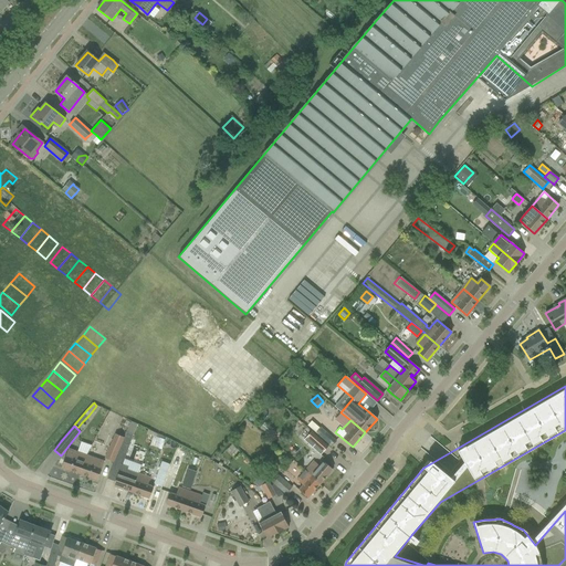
[(315,432),(331,446),(336,440),(321,427),(315,432)]
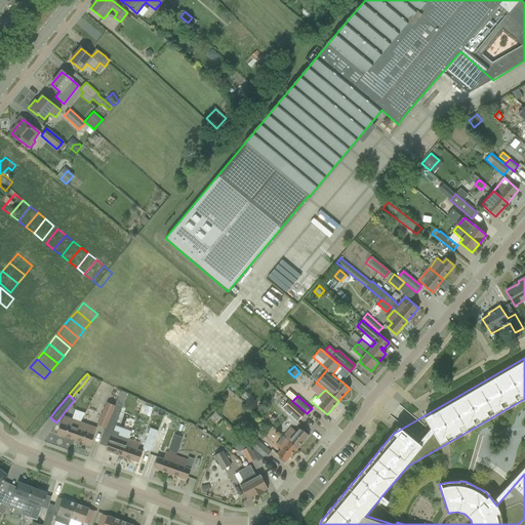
[(289,400),(282,408),(297,422),(305,414),(289,400)]
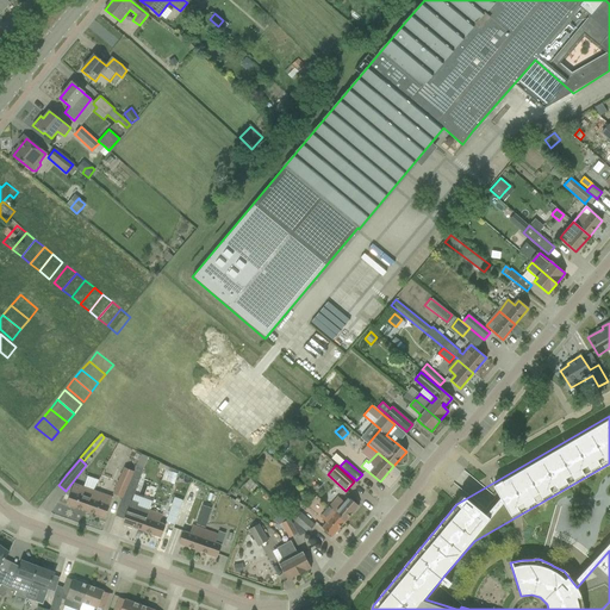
[(114,493),(123,498),(132,478),(131,478),(134,472),(125,468),(114,493)]
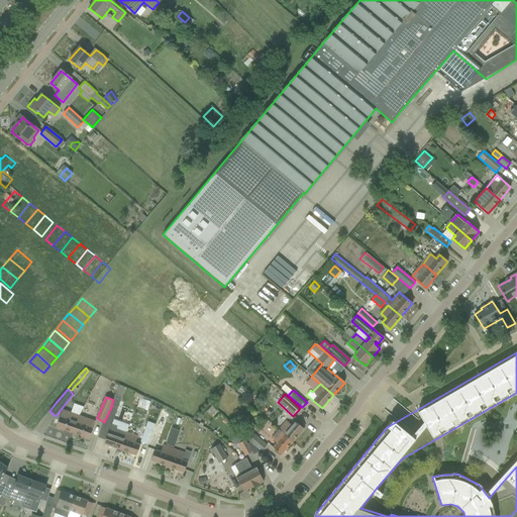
[(143,397),(141,403),(148,405),(150,399),(143,397)]
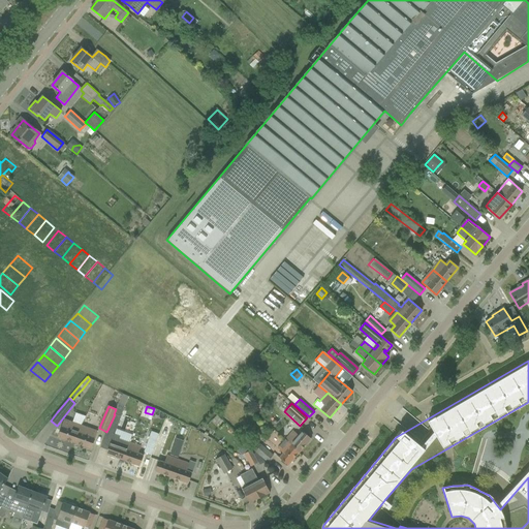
[(112,439),(111,443),(106,455),(123,460),(129,443),(120,439),(121,437),(115,435),(124,411),(117,408),(115,414),(106,432),(105,437),(112,439)]
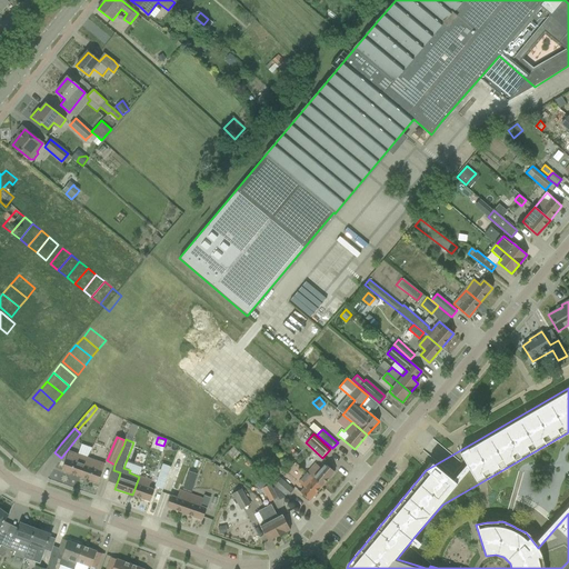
[(62,470),(80,477),(87,458),(69,451),(66,459),(62,470)]
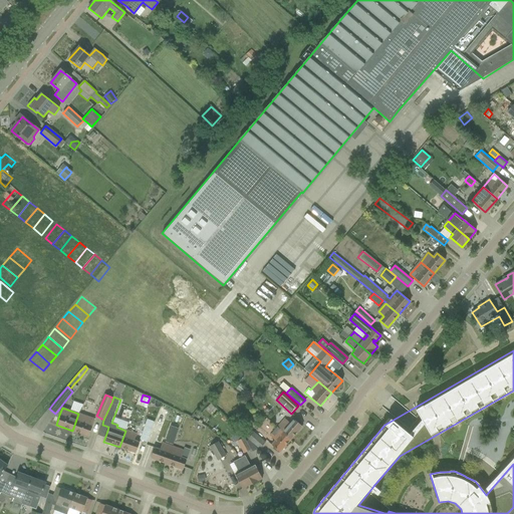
[(78,414),(72,431),(88,437),(92,426),(94,419),(78,414)]
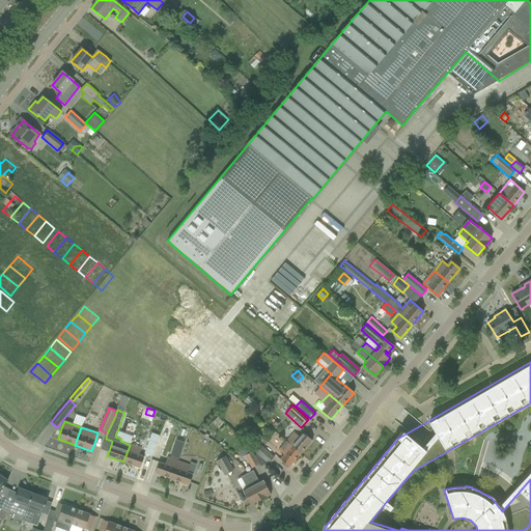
[(144,453),(144,454),(152,457),(152,456),(159,437),(160,436),(151,434),(144,453)]
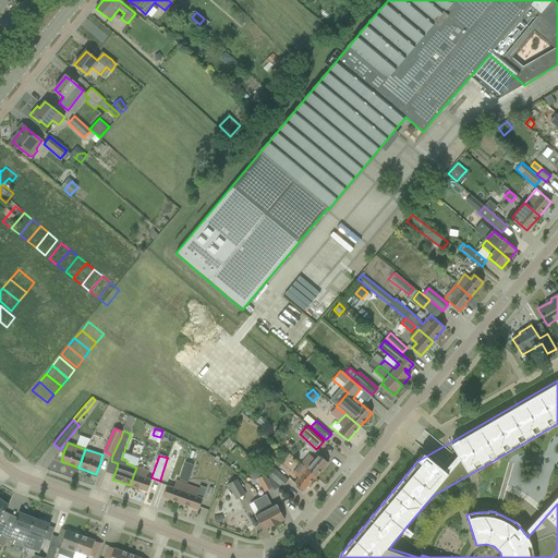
[(301,464),(316,477),(328,463),(319,456),(315,460),(310,456),(301,464)]
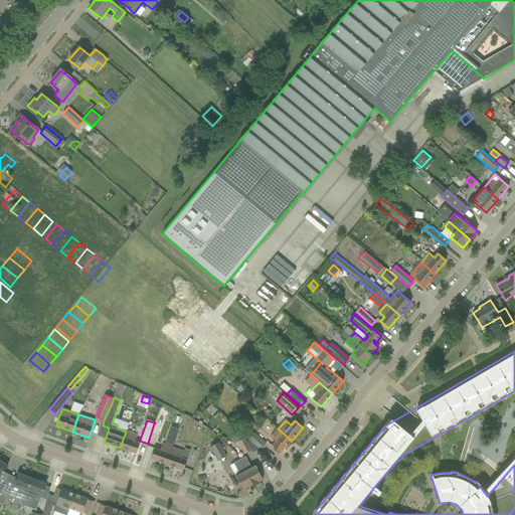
[(168,434),(176,437),(179,430),(171,426),(168,434)]
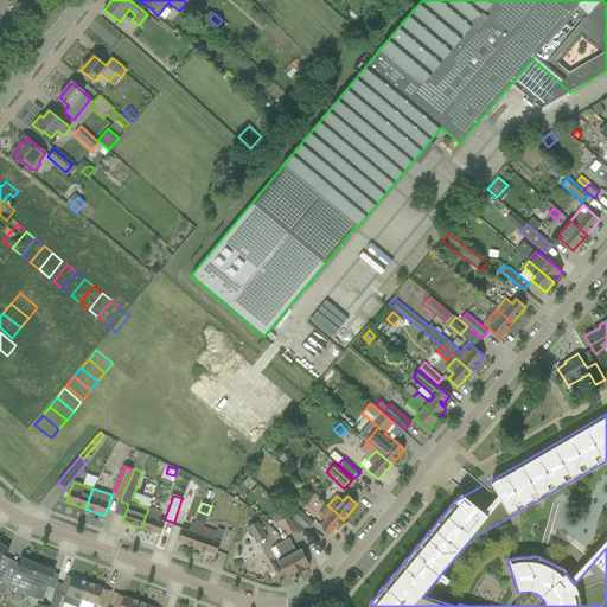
[(286,511),(306,530),(312,523),(300,512),(291,505),(286,511)]
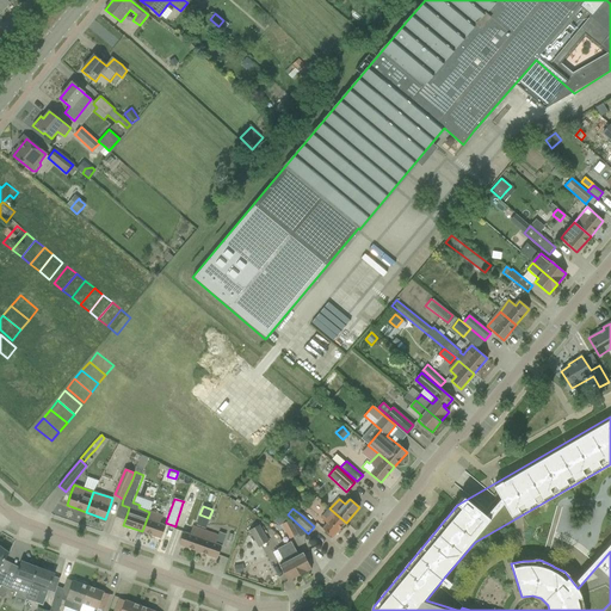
[(322,530),(333,538),(346,523),(329,508),(321,519),(327,524),(322,530)]
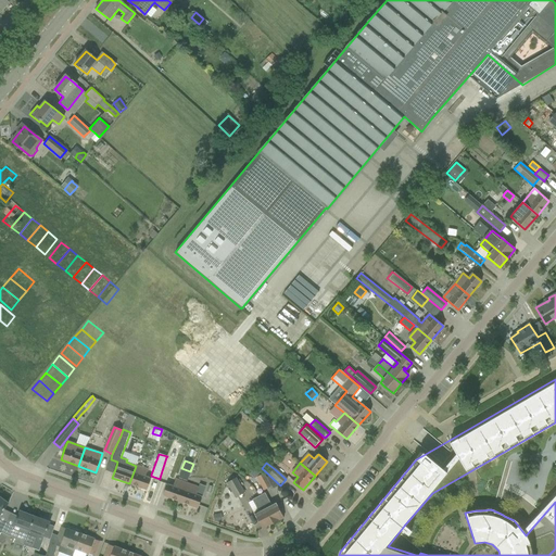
[(129,483),(147,490),(151,479),(146,477),(148,469),(136,466),(129,483)]
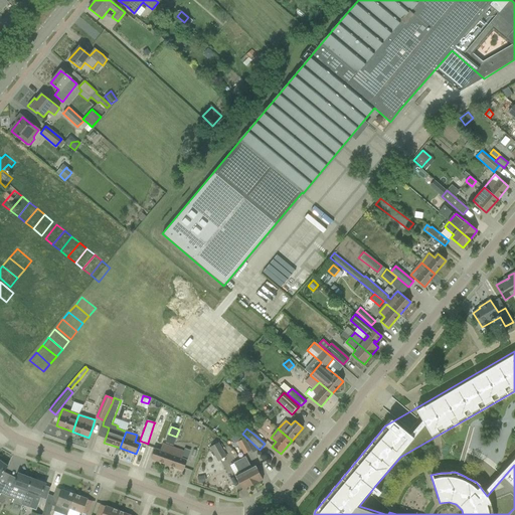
[(237,442),(244,454),(251,451),(244,438),(237,442)]
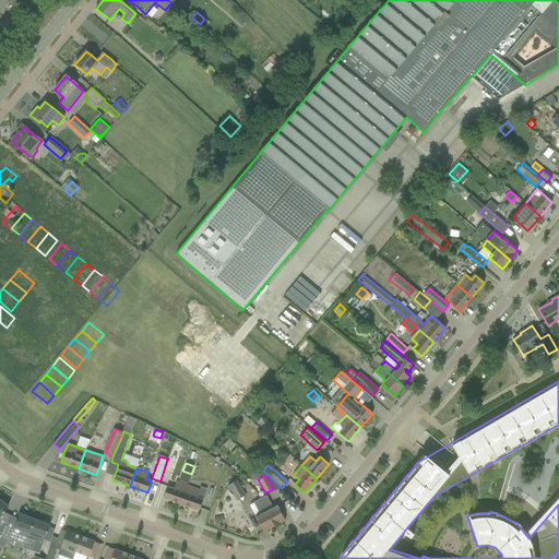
[(228,486),(237,501),(247,496),(238,480),(228,486)]
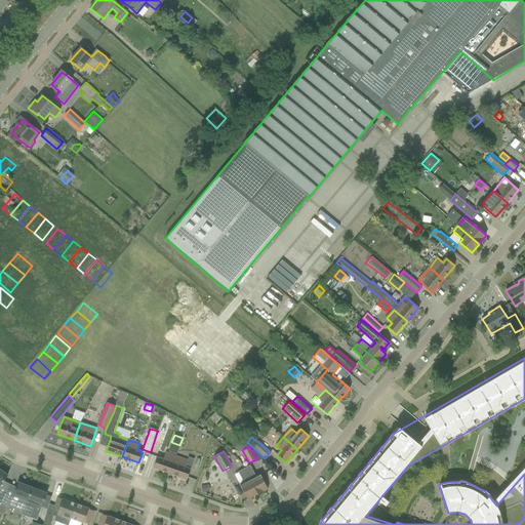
[(158,457),(154,468),(170,474),(176,456),(166,453),(163,459),(158,456),(158,457)]
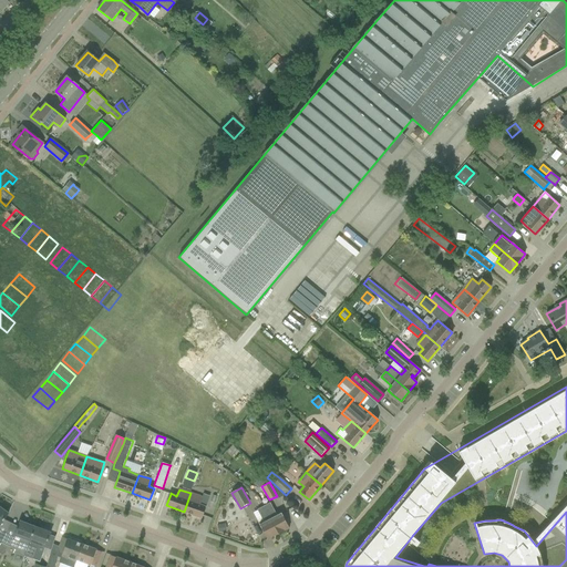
[(184,512),(202,518),(206,507),(210,496),(204,494),(203,497),(191,493),(184,512)]
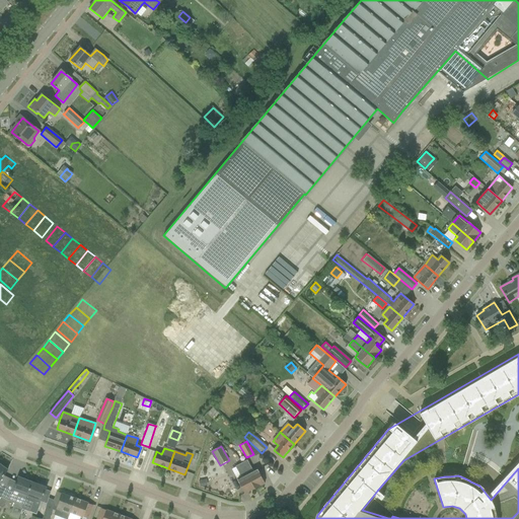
[(241,464),(254,489),(265,484),(257,470),(253,472),(247,461),(241,464)]
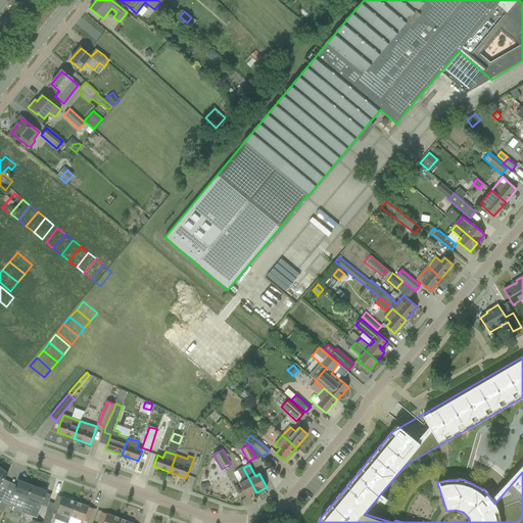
[(522,465),(488,503),(489,505),(491,507),(511,485),(522,495),(522,465)]
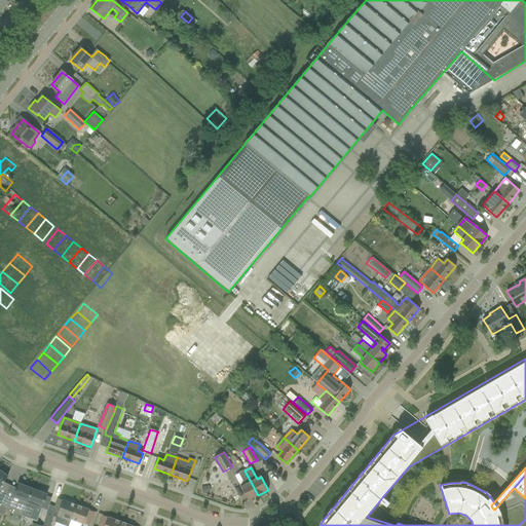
[(240,487),(248,500),(258,495),(245,471),(239,474),(246,484),(240,487)]
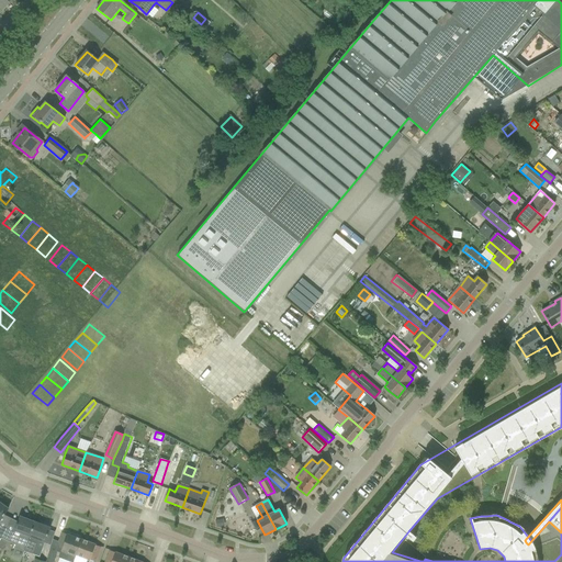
[(14,531),(11,539),(18,542),(15,548),(24,551),(34,523),(20,517),(14,531)]
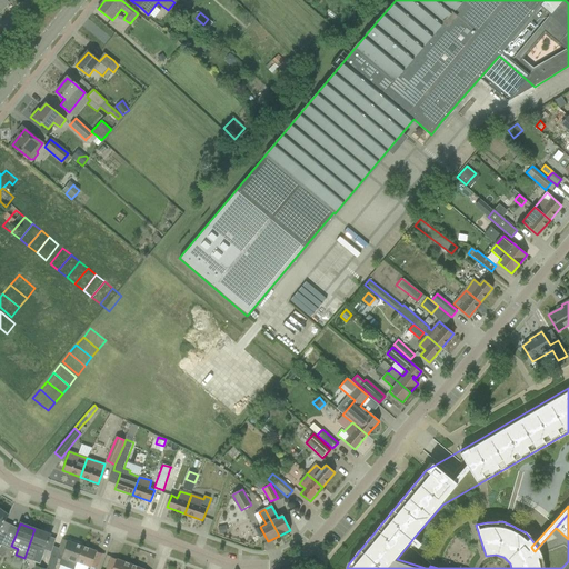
[(35,529),(25,558),(40,563),(46,549),(47,545),(48,545),(51,535),(35,529)]
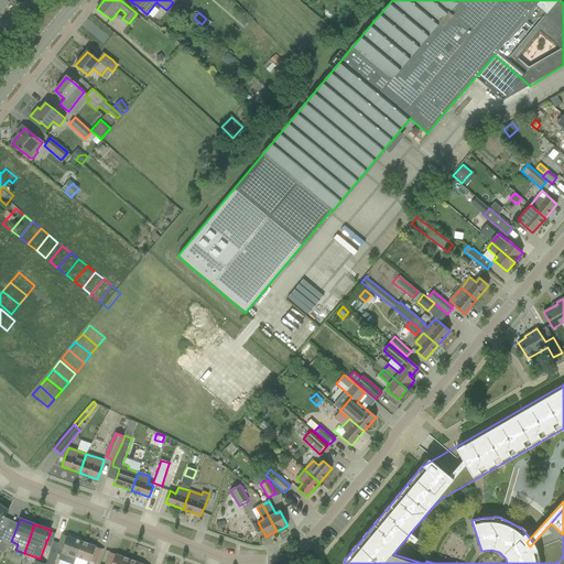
[(0,550),(3,552),(10,537),(4,533),(1,541),(0,542),(0,550)]
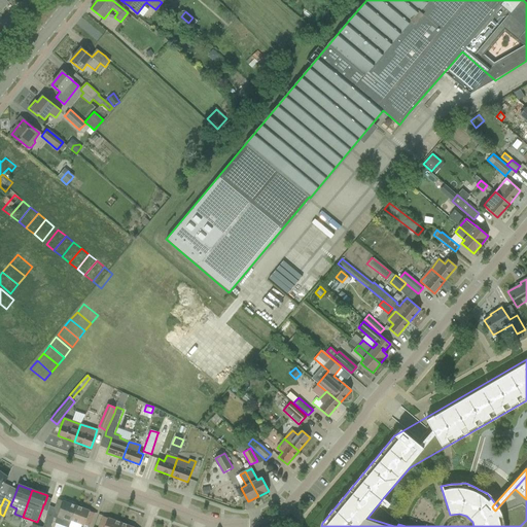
[(49,506),(45,521),(53,523),(54,518),(57,519),(55,523),(67,526),(69,524),(70,524),(71,520),(76,506),(59,499),(56,508),(49,506)]
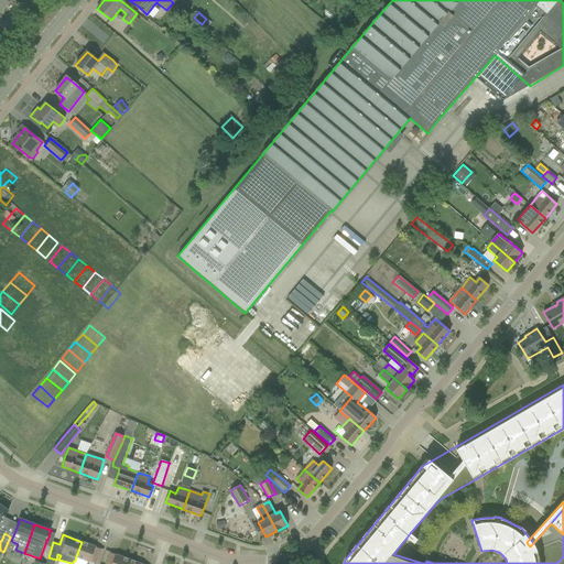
[(76,556),(77,557),(87,561),(95,563),(100,550),(82,542),(76,556)]
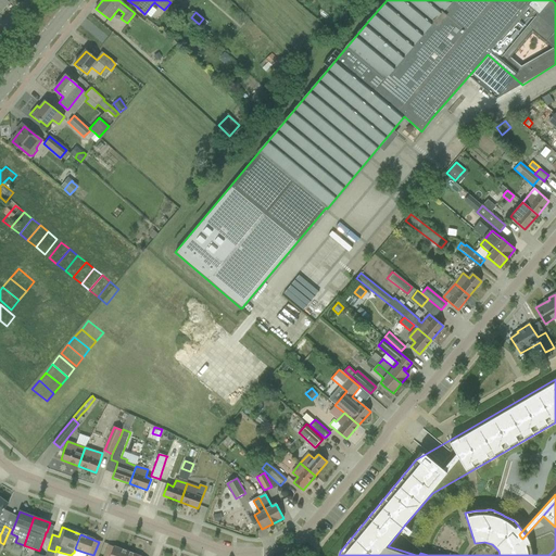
[(126,555),(128,552),(110,545),(104,555),(126,555)]
